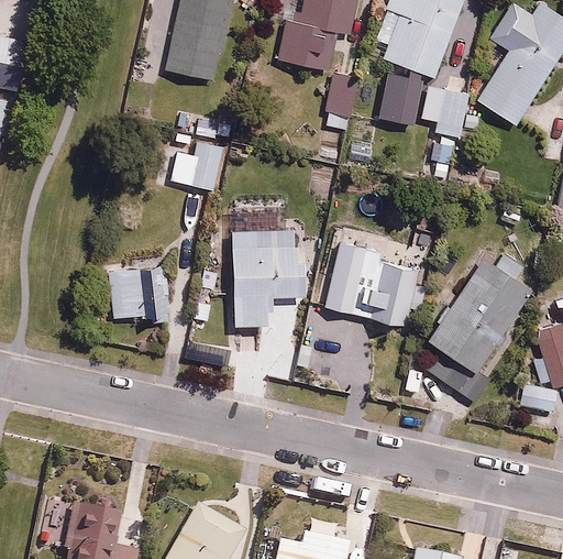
[(231,0),(180,0),(166,68),(216,79),(231,0)]
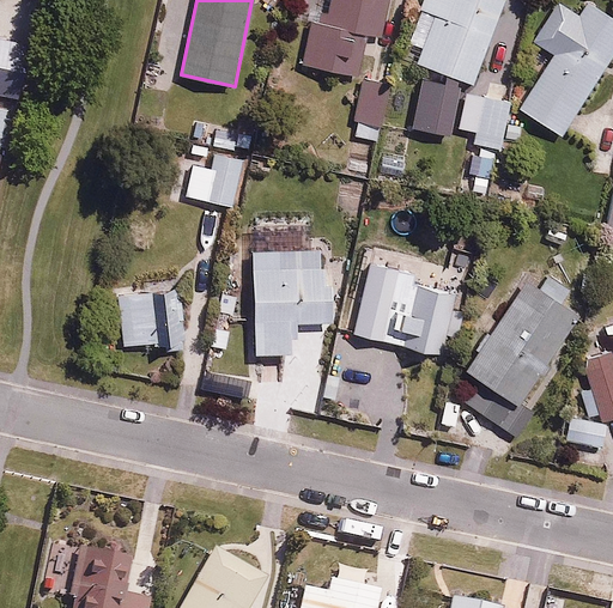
[(308,20),(298,62),(358,76),(368,34),(383,36),(390,0),(331,0),(326,24),(308,20)]
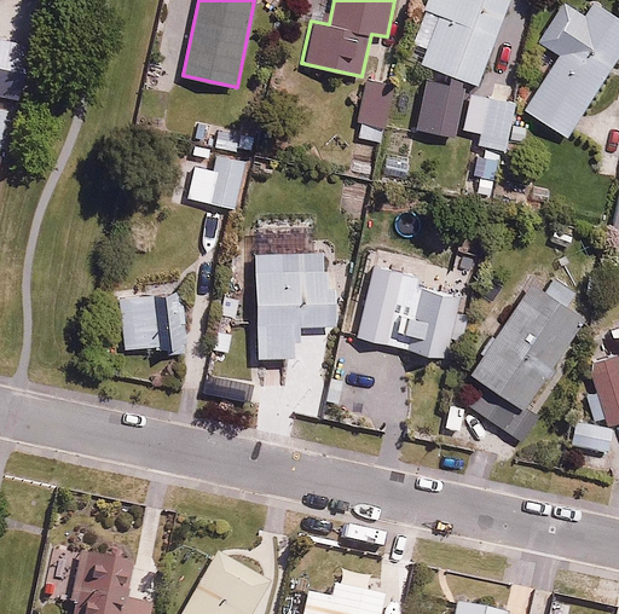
[(507,0),(423,0),(421,10),(439,16),(422,65),(476,85),(507,0)]
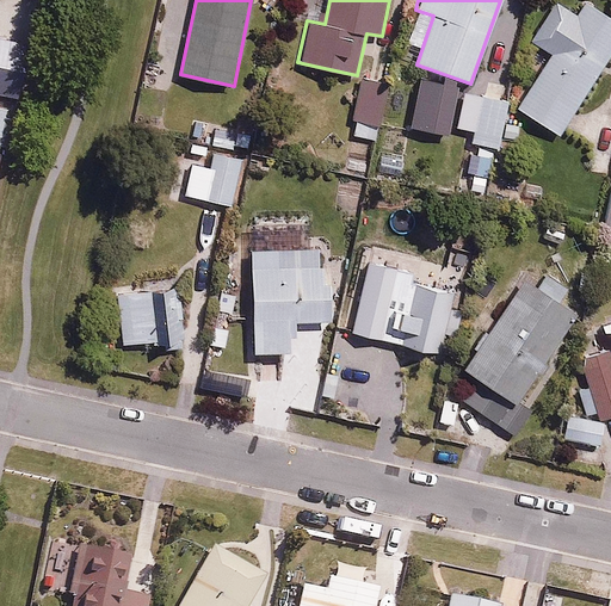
[(610,54),(610,20),(582,2),(575,13),(556,1),(530,43),(549,55),(516,109),(559,136),(610,54)]
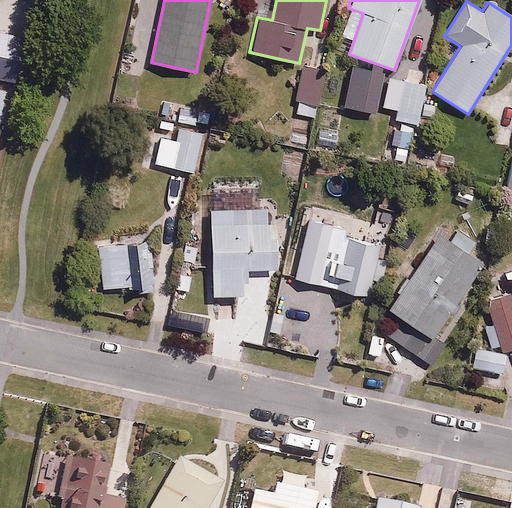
[(26,42),(0,36),(0,71),(19,76),(26,42)]
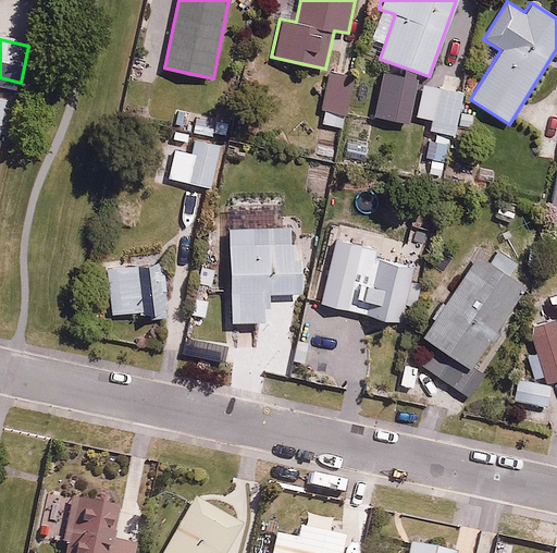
[(356,75),(330,70),(320,122),(345,127),(356,75)]
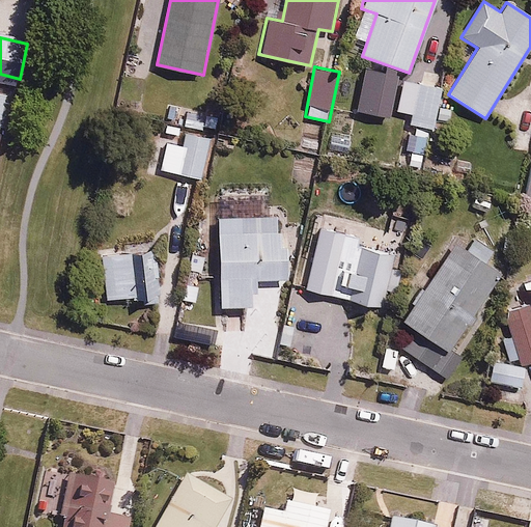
[(415,99),(411,125),(431,129),(439,86),(415,82),(412,99),(415,99)]
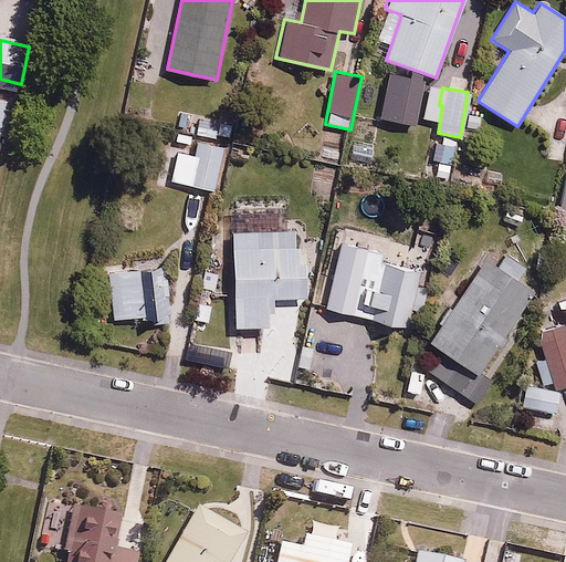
[(0,136),(10,101),(0,97),(0,136)]
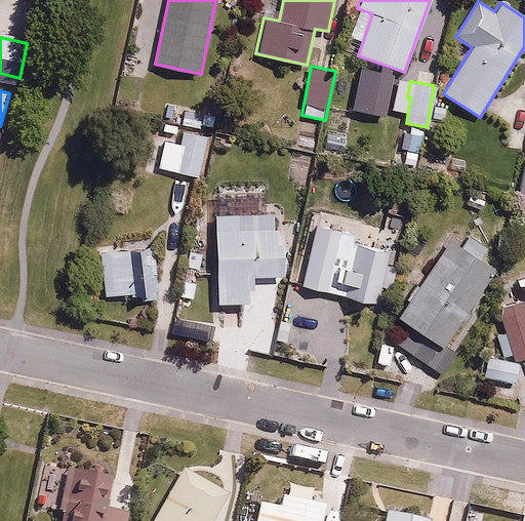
[(149,167),(197,177),(202,153),(197,152),(200,134),(184,131),(180,144),(155,137),(149,167)]
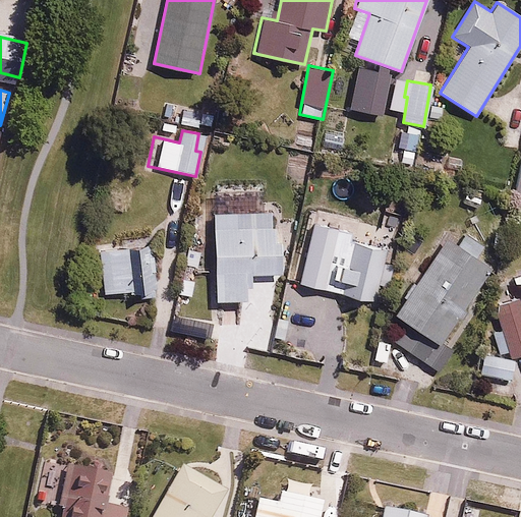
[(248,280),(248,273),(283,272),(281,207),(215,210),(218,302),(268,300),(268,280),(248,280)]
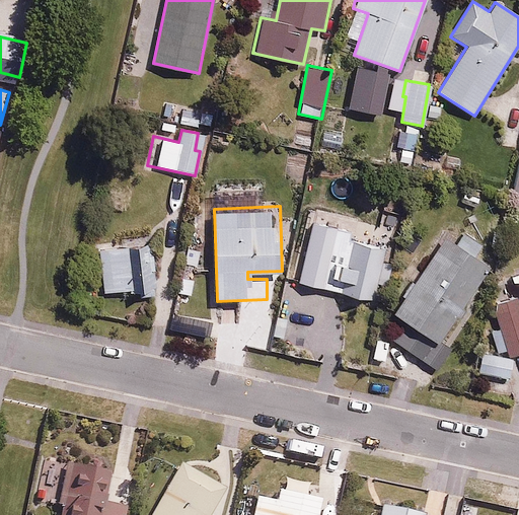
[(394,243),(307,224),(296,281),(382,299),(394,243)]
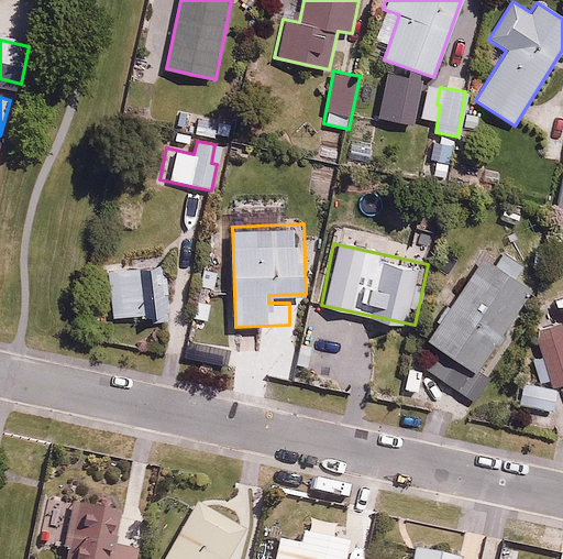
[(531,294),(485,260),(426,340),(473,374),(531,294)]
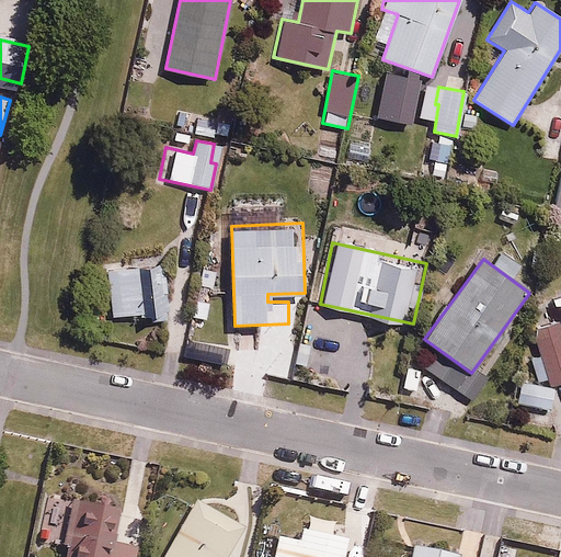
[(161,266),(107,270),(110,317),(164,314),(161,266)]
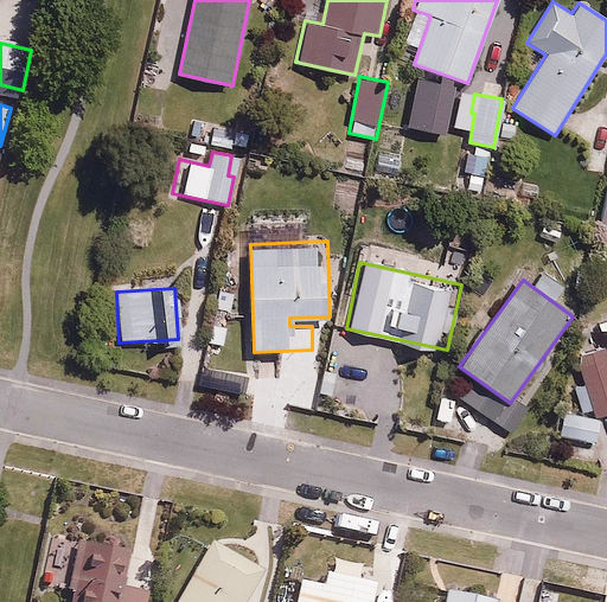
[(595,356),(579,360),(595,418),(606,414),(606,327),(589,333),(595,356)]
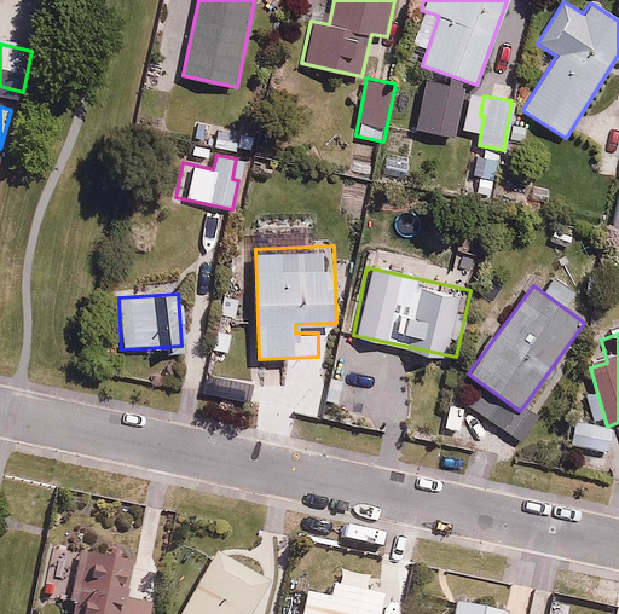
[(479,392),(467,410),(508,438),(520,420),(479,392)]
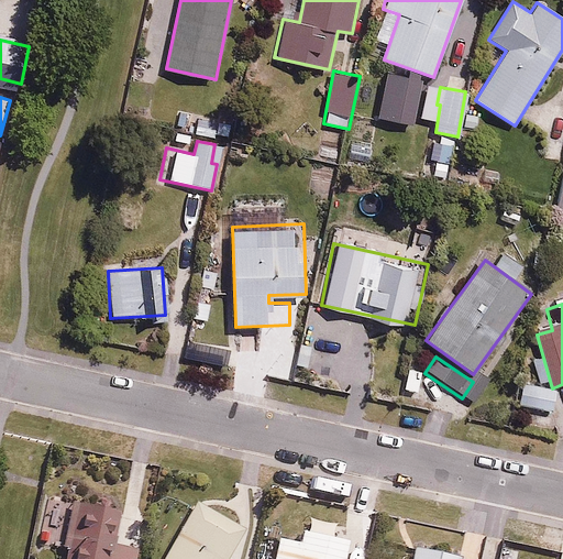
[(560,392),(520,384),(517,405),(556,413),(560,392)]
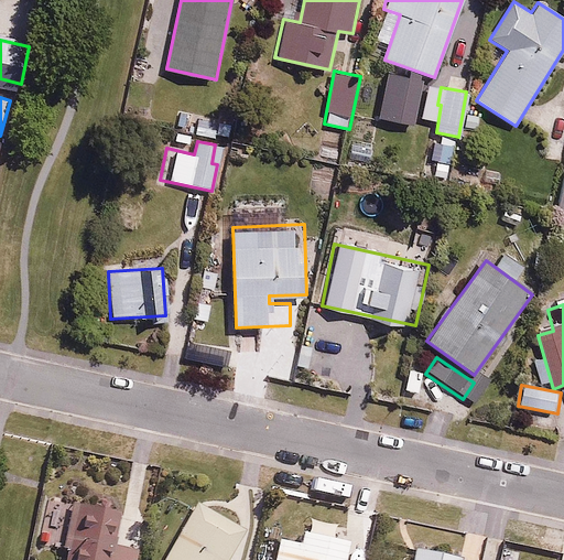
[(234,559),(247,537),(198,508),(166,559),(234,559)]
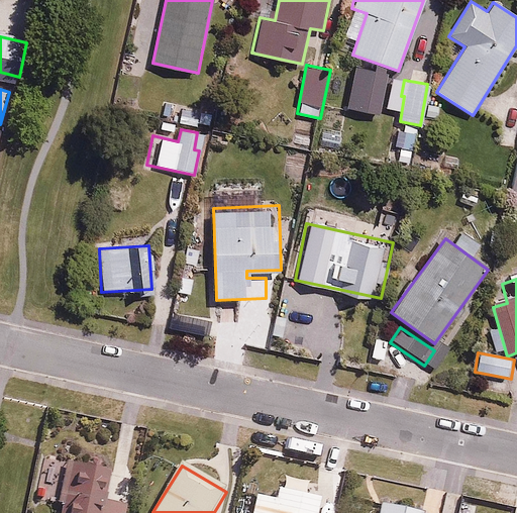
[(124,512),(126,504),(103,501),(107,472),(76,467),(73,493),(61,491),(58,512),(124,512)]
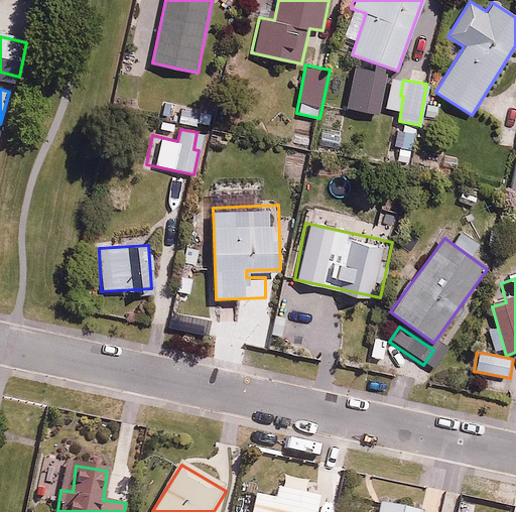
[(275,494),(254,490),(249,511),(319,511),(325,490),(278,480),(275,494)]
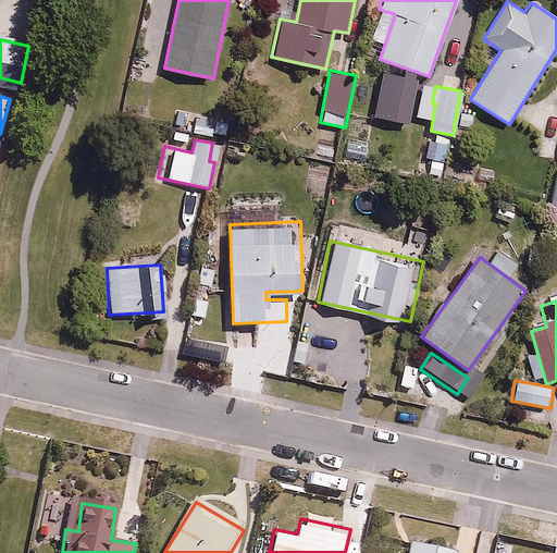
[(457,552),(458,550),(401,539),(398,552),(457,552)]
